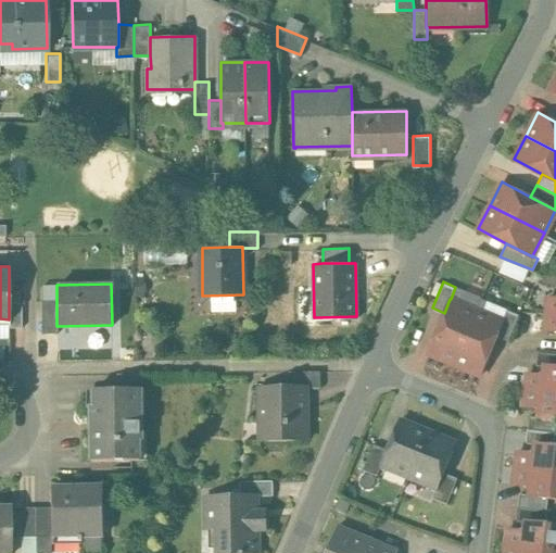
[(57,299),(41,299),(41,331),(58,331),(58,326),(57,326),(57,299)]
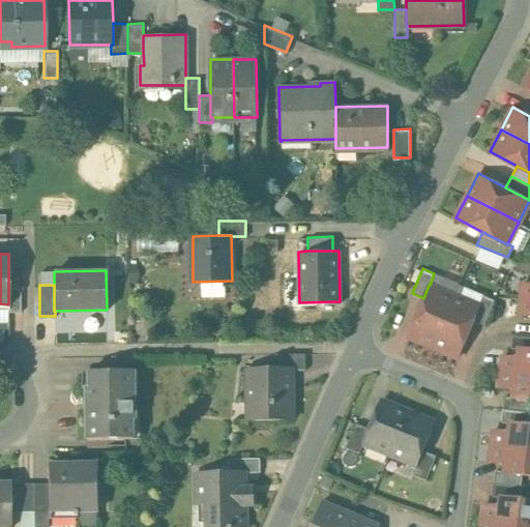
[(430,285),(429,285),(423,298),(408,334),(433,345),(453,295),(430,285)]
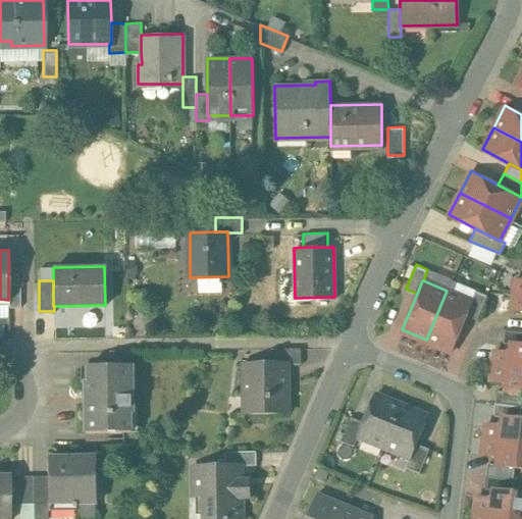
[(19,282),(8,283),(8,300),(8,306),(20,306),(19,282)]
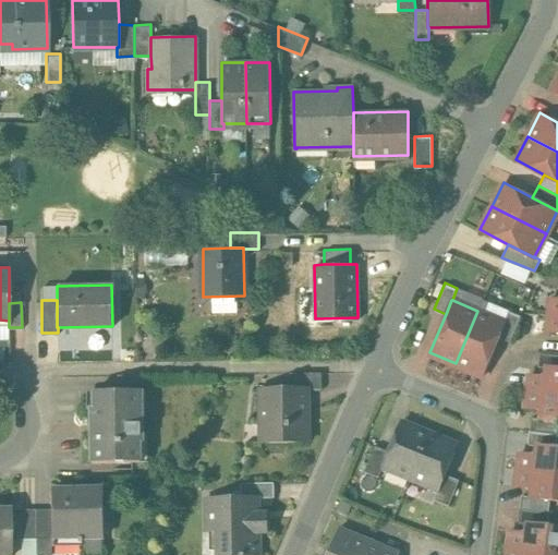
[(521,315),(508,310),(504,322),(498,336),(510,341),(521,315)]
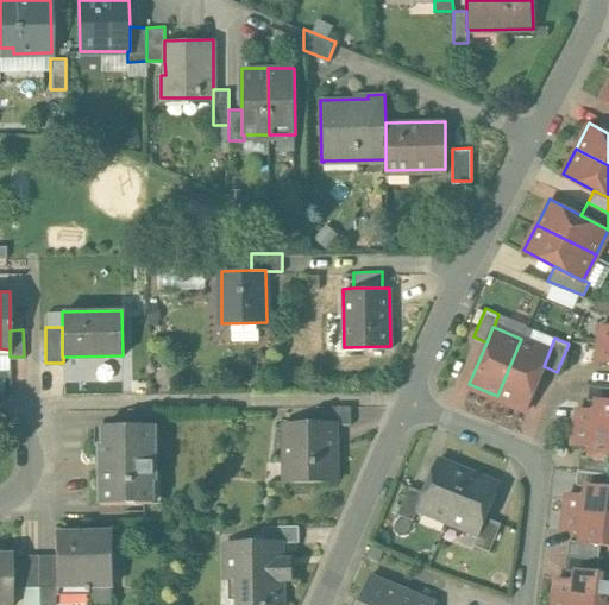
[(550,351),(521,339),(497,396),(527,408),(544,366),(550,351)]
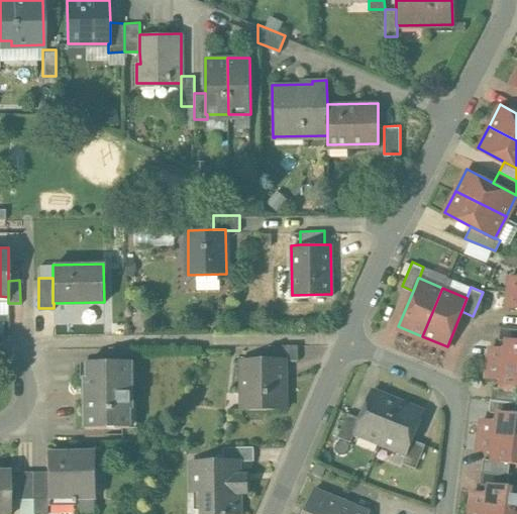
[(516,291),(509,291),(507,306),(516,306),(516,291)]
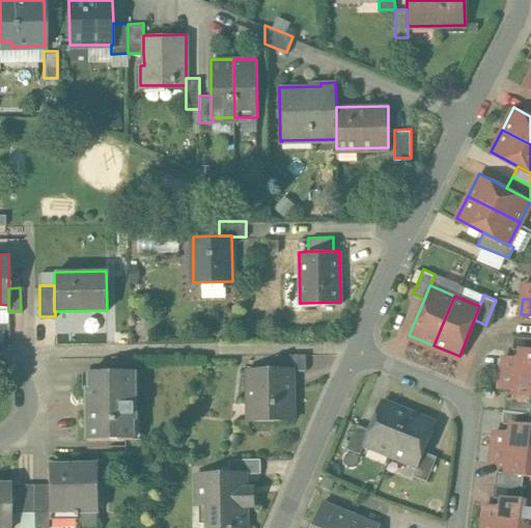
[(530,336),(514,335),(512,348),(521,349),(530,349),(530,336)]
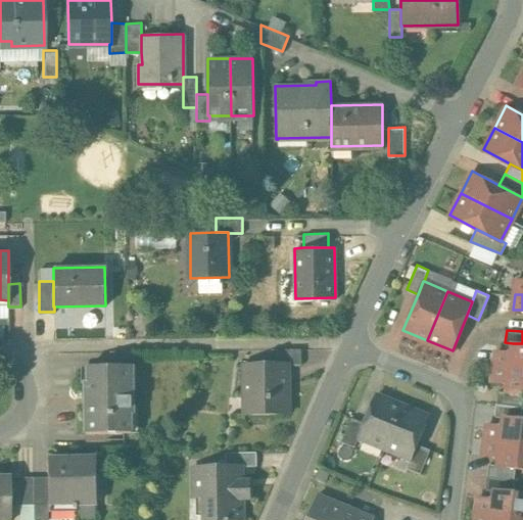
[(522,343),(513,343),(512,352),(495,350),(493,365),(522,368),(522,343)]
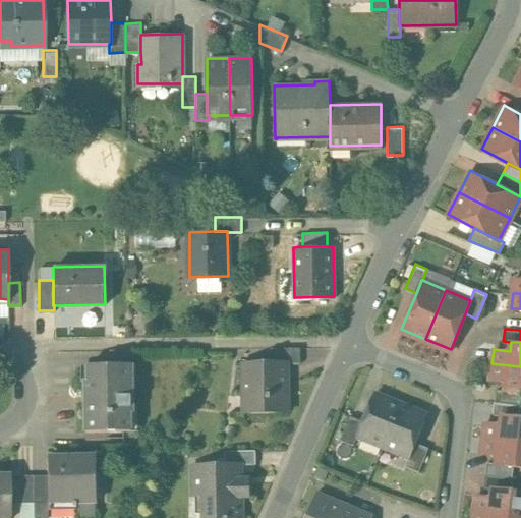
[(300,360),(300,346),(270,346),(271,360),(287,359),(287,360),(300,360)]
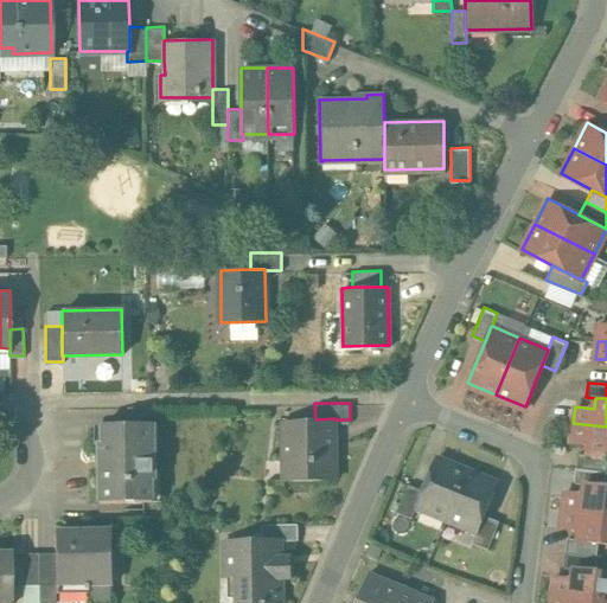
[(154,405),(128,405),(128,422),(155,422),(154,405)]
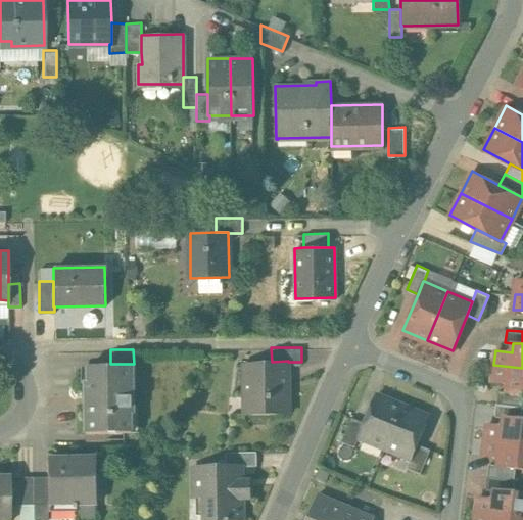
[(272,362),(244,362),(245,394),(248,394),(248,411),(243,411),(243,413),(289,412),(288,362),(288,361),(272,362)]
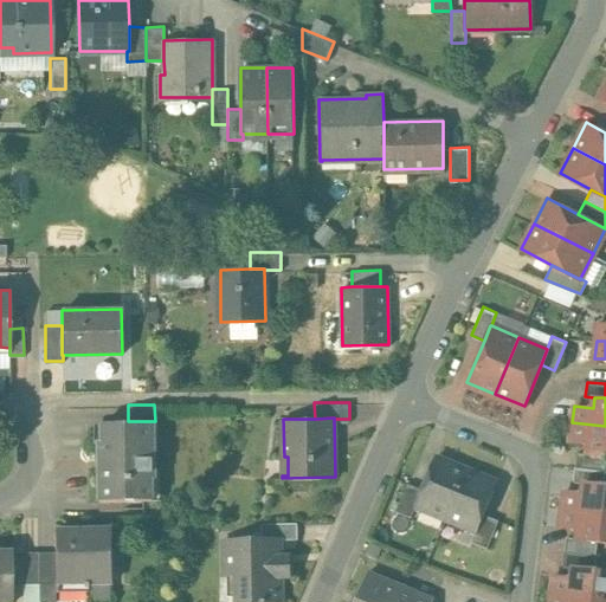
[(128,421),(102,422),(102,441),(98,441),(100,499),(153,498),(153,477),(155,477),(155,421),(128,421)]
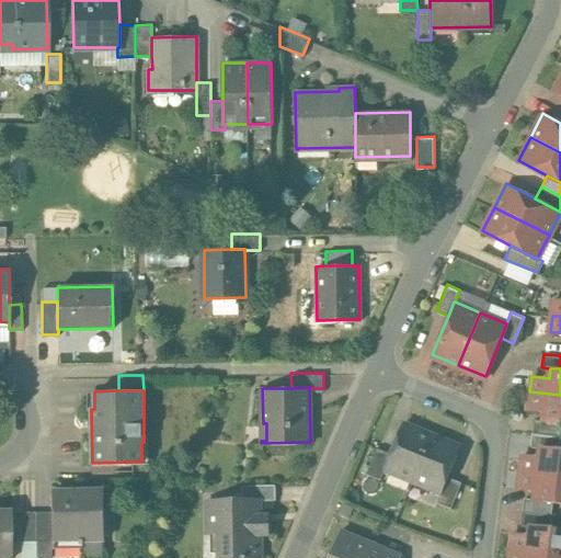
[(560,395),(529,391),(527,408),(545,411),(544,420),(560,422),(560,395)]
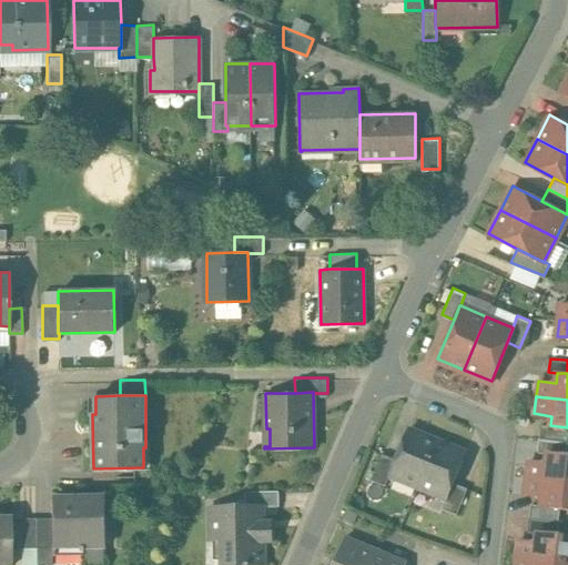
[(567,439),(567,427),(550,425),(541,424),(539,437),(567,441),(567,439)]
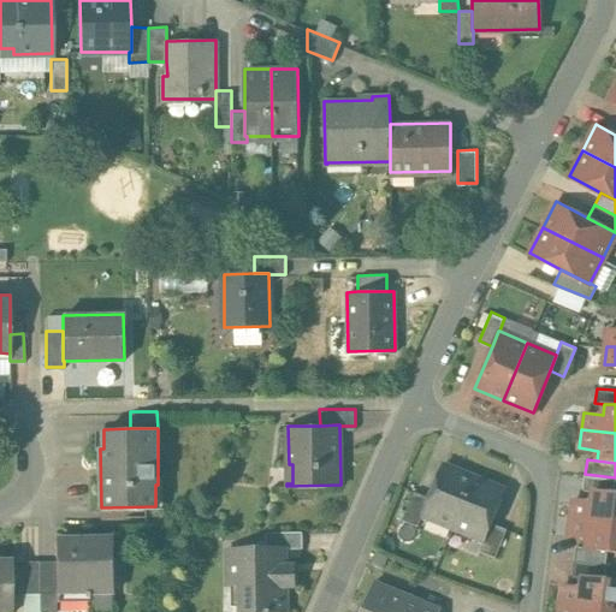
[(473,475),(443,462),(428,495),(421,514),(422,514),(452,526),(473,475)]
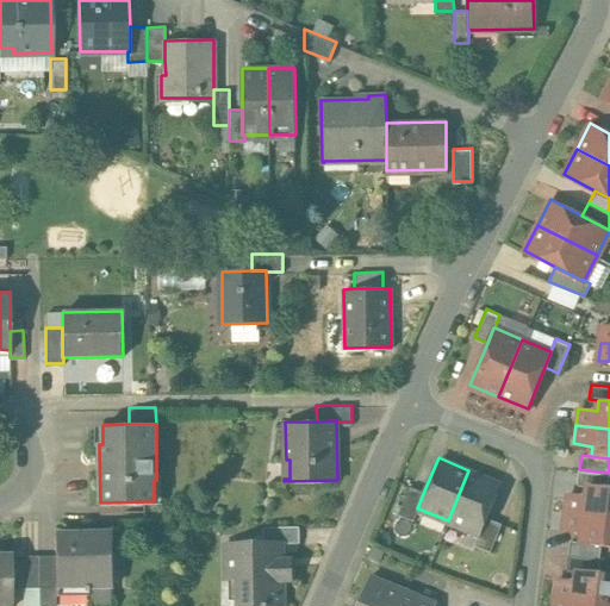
[(609,473),(579,469),(577,485),(587,486),(587,485),(608,487),(609,473)]
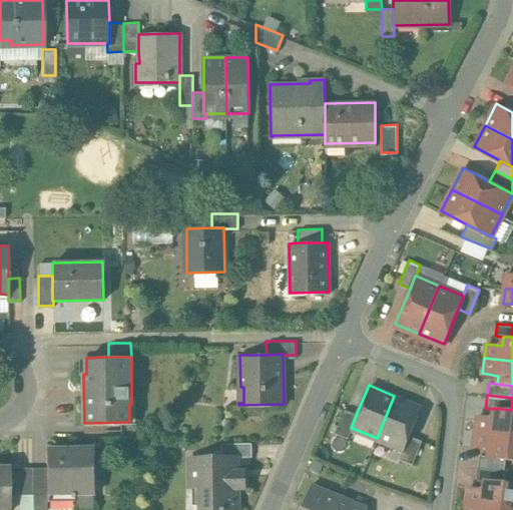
[(420,406),(394,396),(377,438),(402,449),(403,449),(409,435),(420,406)]
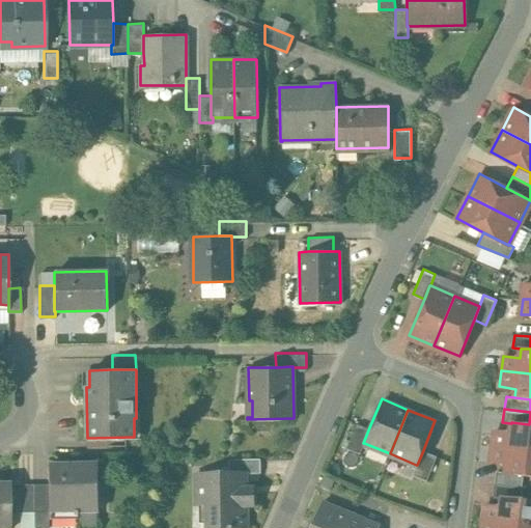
[(369,427),(356,422),(346,447),(360,452),(364,443),(363,443),(369,427)]
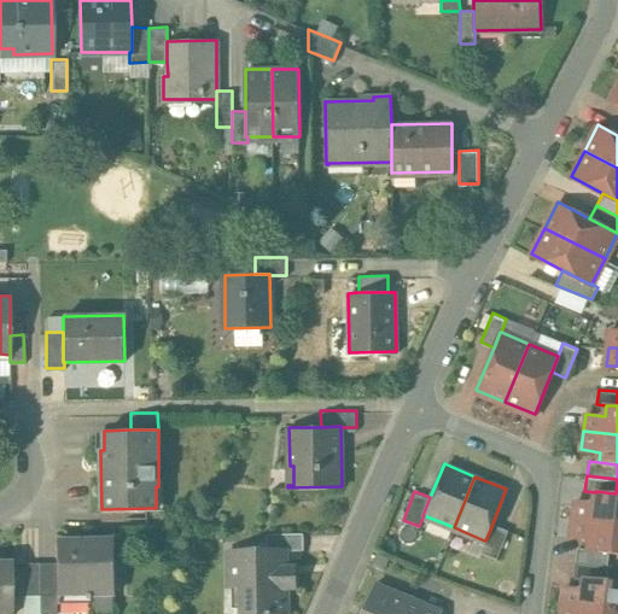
[(617,493),(616,493),(595,491),(595,492),(594,502),(575,500),(572,518),(617,522),(617,493)]
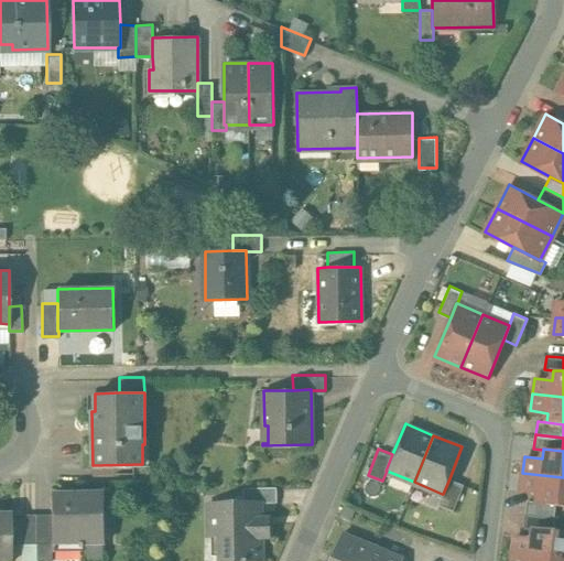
[(563,477),(522,473),(520,489),(538,492),(537,502),(563,504),(563,477)]
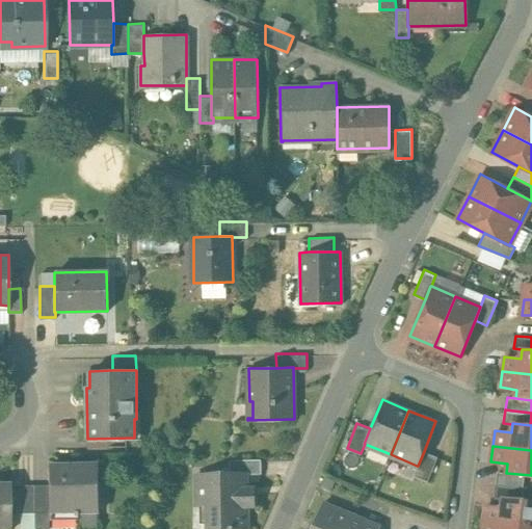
[(437,456),(424,451),(418,466),(417,466),(414,475),(427,480),(437,456)]
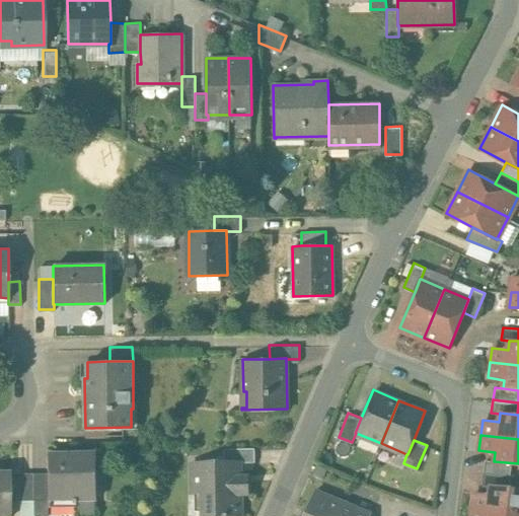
[(254,460),(254,447),(224,447),(224,460),(240,460),(240,461),(254,460)]
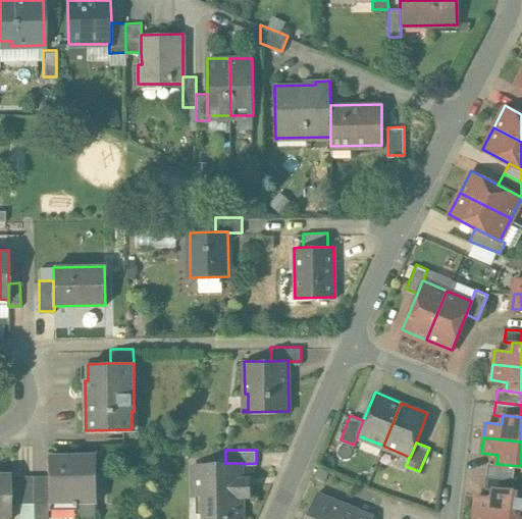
[(97,501),(97,455),(47,456),(48,473),(48,502),(48,508),(49,508),(49,505),(77,505),(77,501),(97,501)]
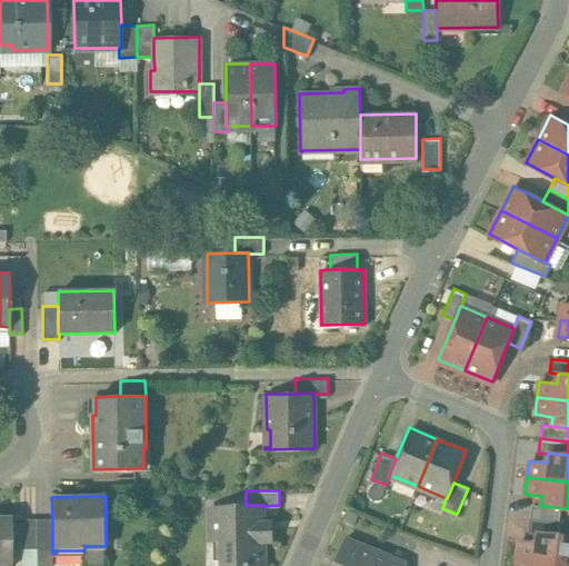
[(263,506),(263,505),(246,505),(209,505),(210,540),(221,540),(221,565),(263,565),(263,542),(272,542),(271,525),(263,525),(263,506)]
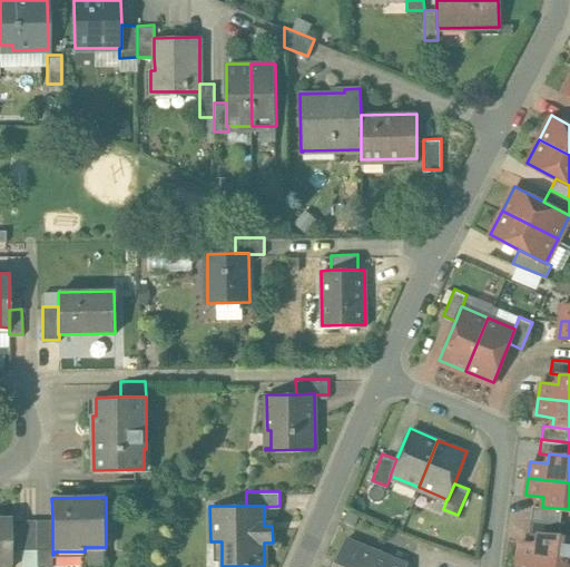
[(36,518),(37,548),(52,548),(52,517),(36,518)]
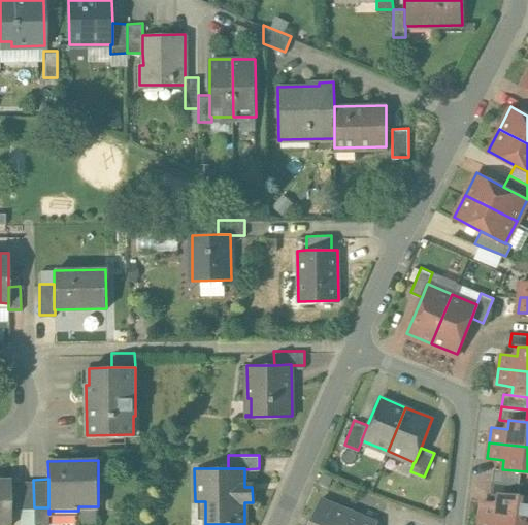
[(0,524),(9,524),(9,481),(0,480),(0,524)]
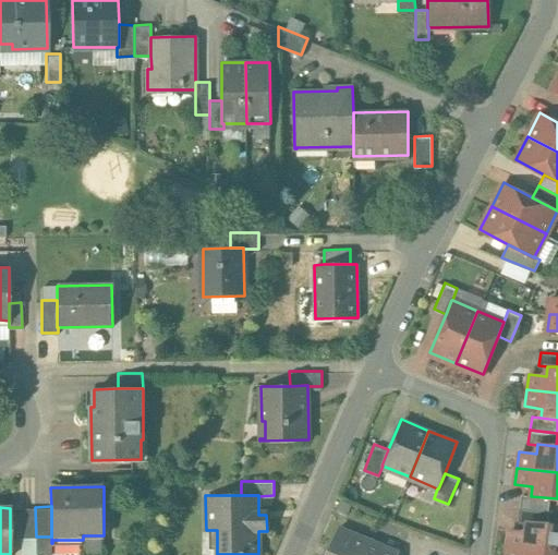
[(36,537),(35,507),(21,507),(21,537),(36,537)]
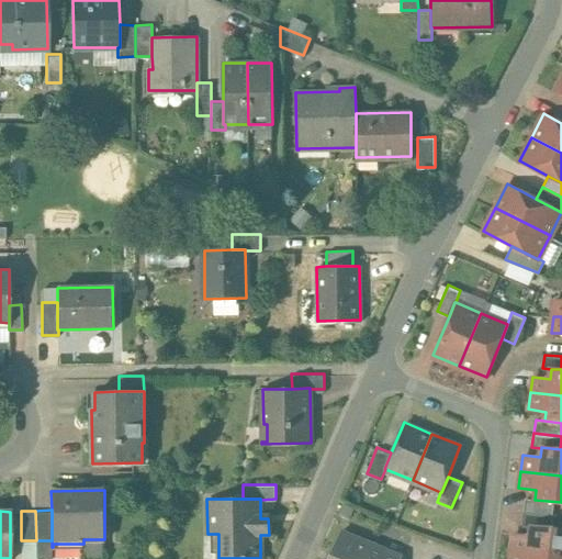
[(561,529),(531,526),(530,536),(513,534),(510,550),(561,556),(561,529)]
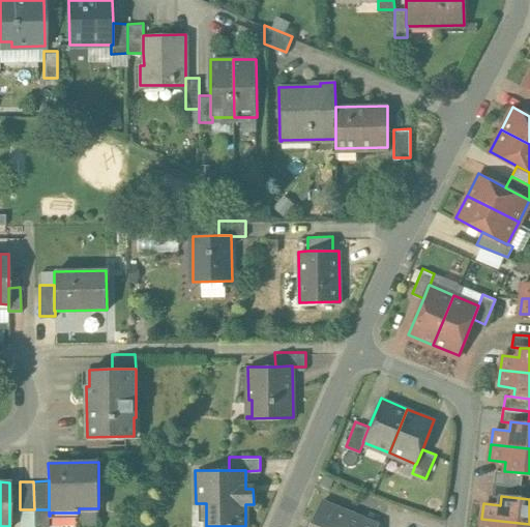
[(321,498),(308,526),(343,526),(351,510),(321,498)]
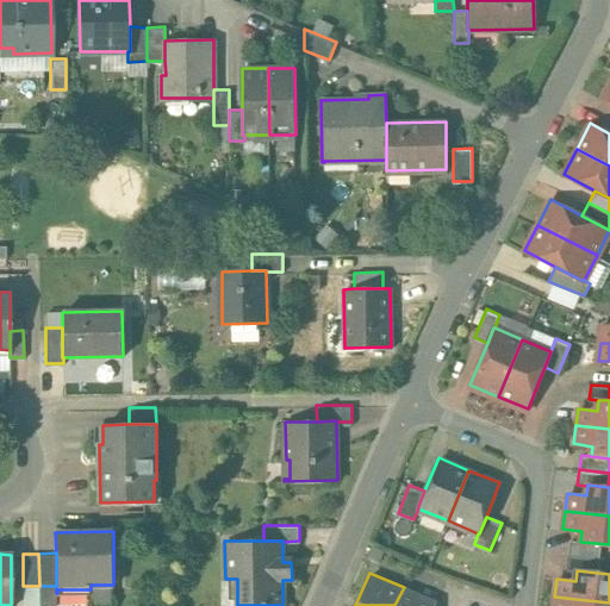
[(433,605),(436,600),(404,587),(394,605),(433,605)]
